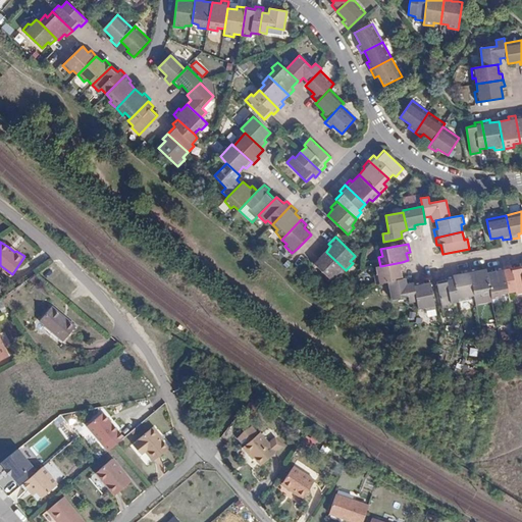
[(338,277),(346,270),(326,252),(319,257),(318,255),(312,262),(331,280),(336,275),(338,277)]
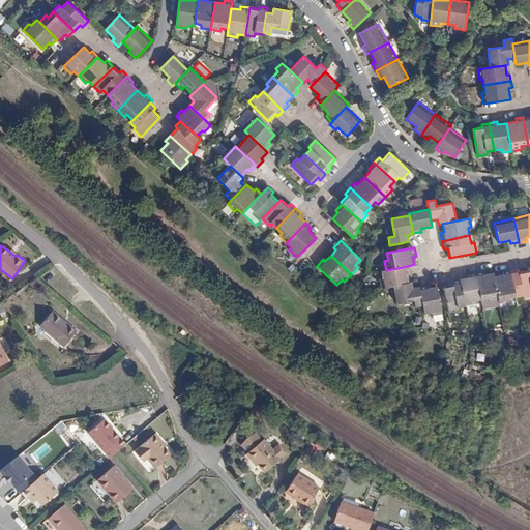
[(380,278),(382,290),(393,287),(409,284),(407,274),(410,274),(408,266),(386,270),(381,271),(383,278),(380,278)]
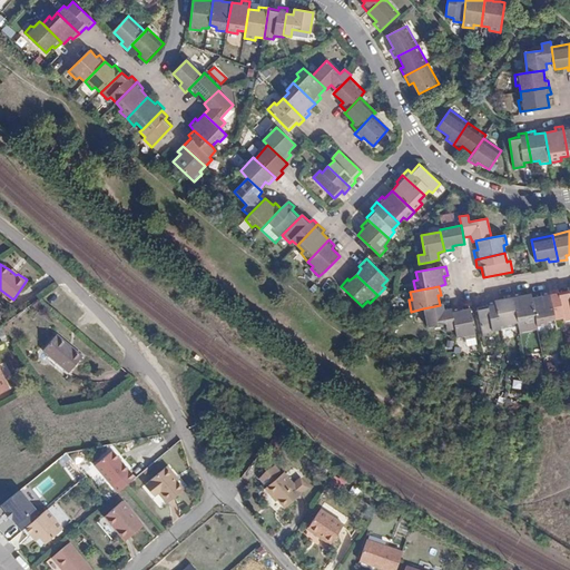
[(563,322),(569,320),(569,298),(569,291),(558,293),(557,288),(549,291),(556,320),(563,318),(563,322)]
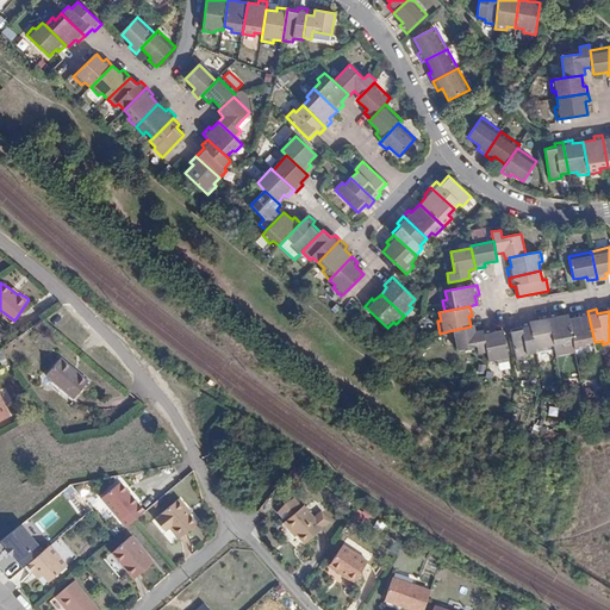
[(574,346),(576,350),(586,348),(586,344),(595,342),(587,311),(579,312),(579,317),(568,319),(574,346)]
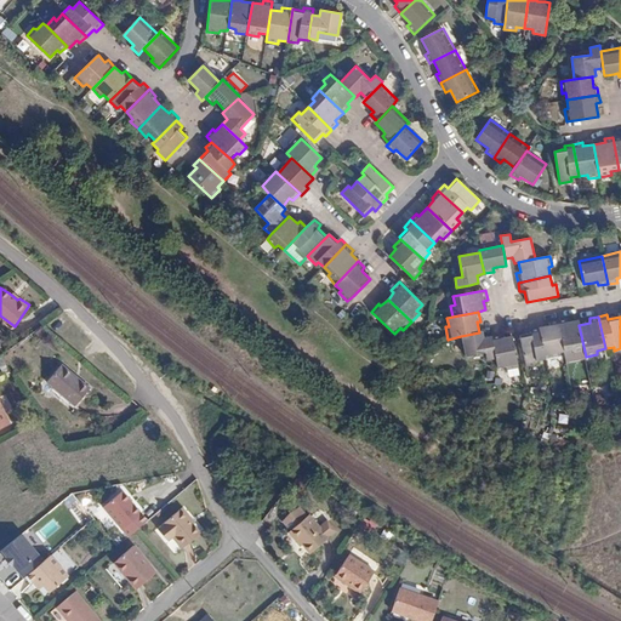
[(558,320),(564,352),(573,351),(574,353),(585,352),(579,325),(579,319),(568,322),(568,318),(558,320)]
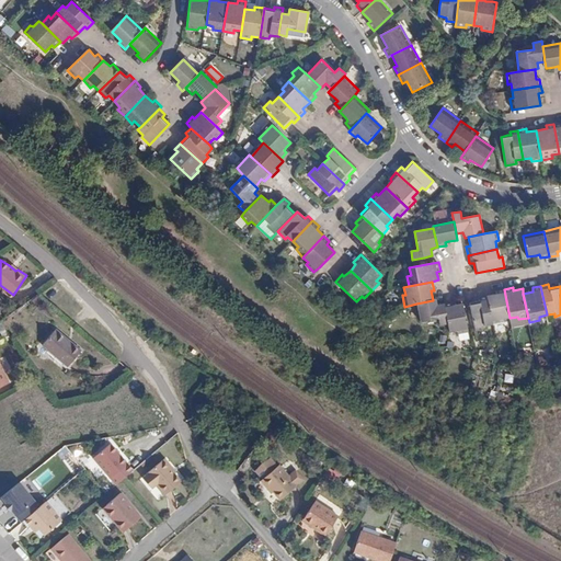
[(487,296),(493,324),(503,322),(503,319),(510,318),(504,289),(495,292),(495,294),(487,296)]
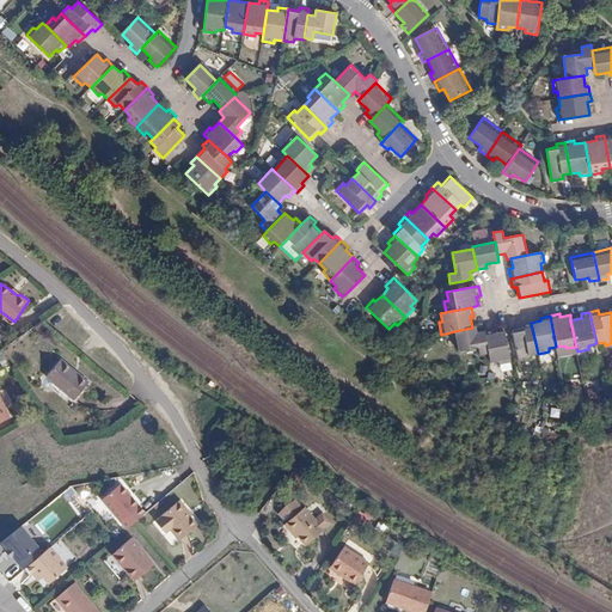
[(530,355),(538,354),(531,323),(522,324),(524,329),(512,331),(513,337),(519,361),(530,360),(530,355)]
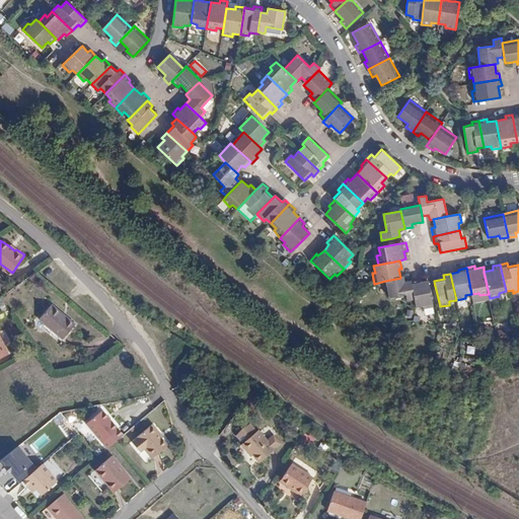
[(408,301),(415,300),(411,281),(404,282),(404,277),(400,278),(385,281),(389,298),(406,295),(408,301)]
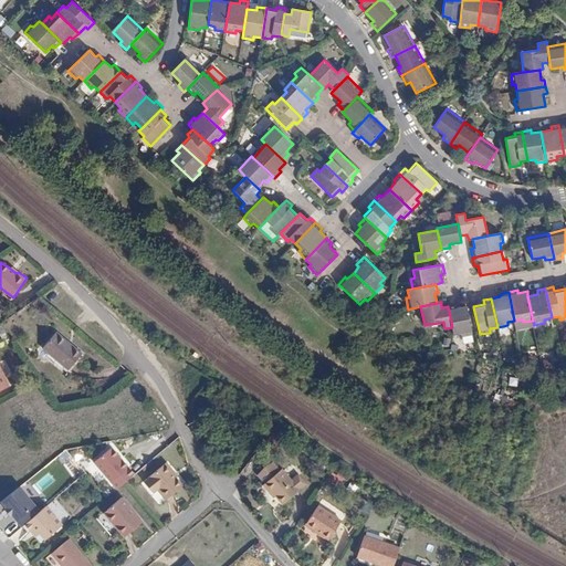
[(452,327),(453,335),(461,334),(462,337),(473,335),(468,313),(467,306),(457,308),(456,304),(448,306),(452,327)]
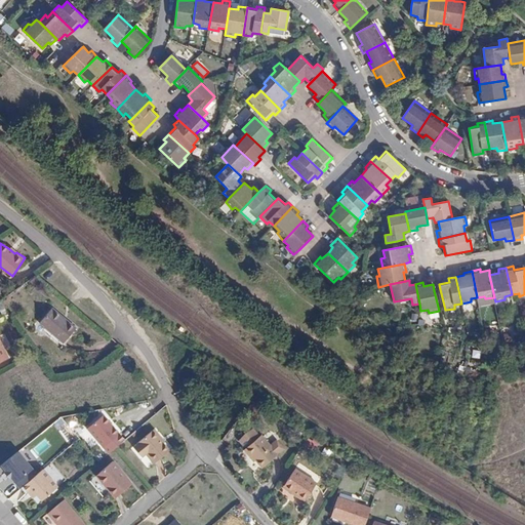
[(40,324),(64,344),(77,328),(52,309),(40,324)]
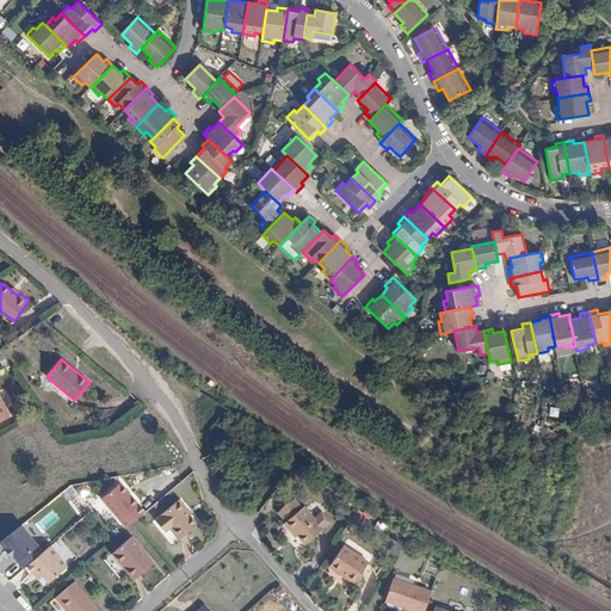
[(0,421),(10,417),(0,397),(0,421)]
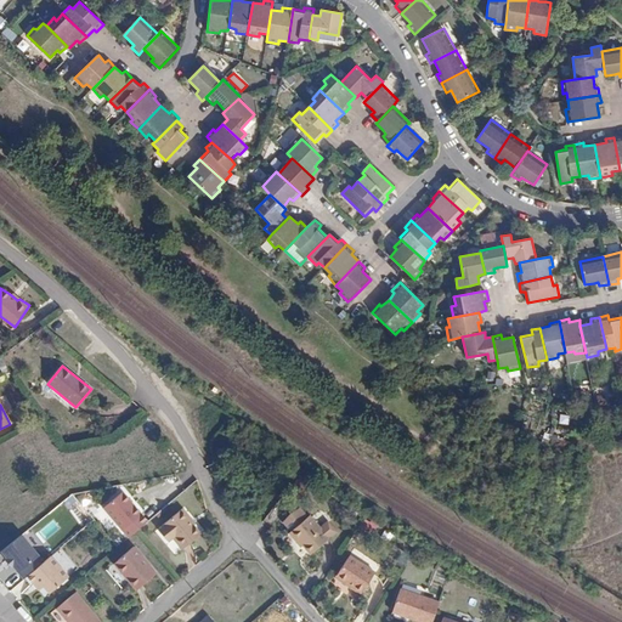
[(124,492),(105,507),(123,530),(142,514),(124,492)]
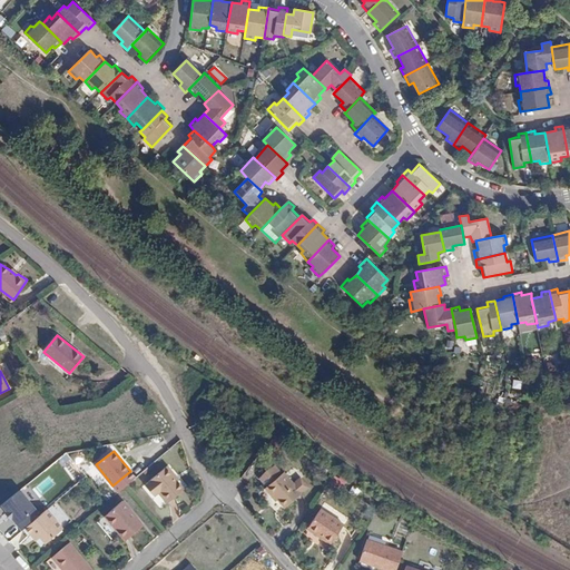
[(167,464),(145,483),(154,493),(158,490),(167,501),(183,488),(172,474),(174,472),(167,464)]
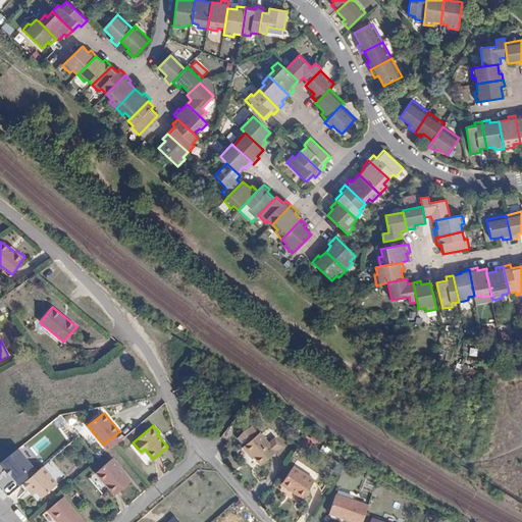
[(254,466),(265,451),(248,438),(236,458),(243,463),(245,461),(254,466)]
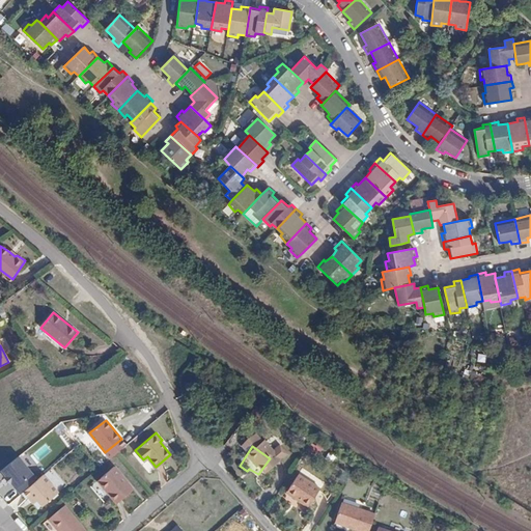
[(19,456),(1,470),(6,477),(4,478),(14,490),(16,488),(20,495),(23,492),(36,480),(19,456)]
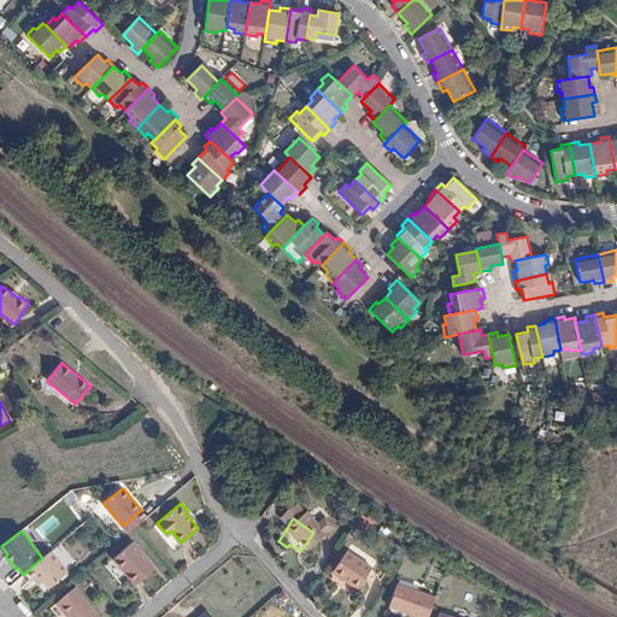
[(318,535),(313,533),(300,551),(306,556),(318,535)]
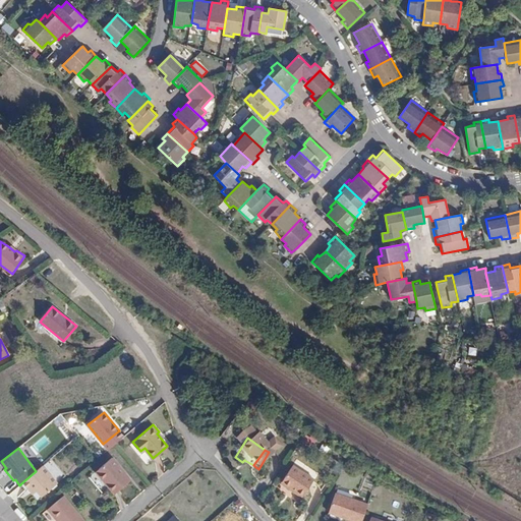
[(115,494),(140,472),(133,463),(124,470),(113,458),(97,471),(115,494)]
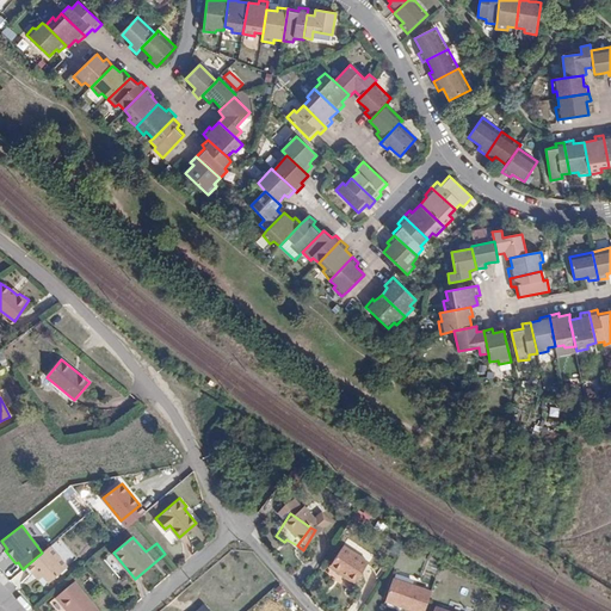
[(284,542),(295,549),(297,545),(287,539),(284,542)]
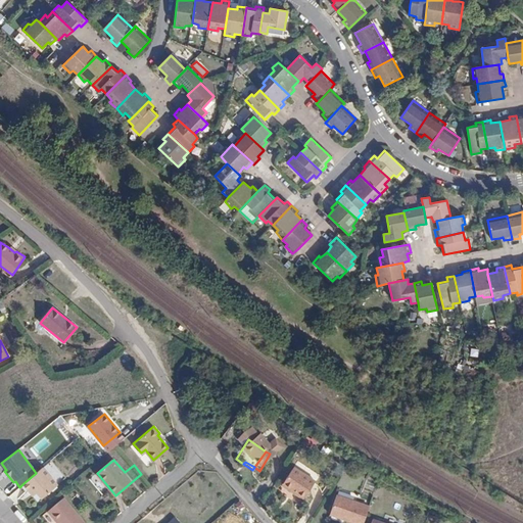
[(36,473),(22,484),(28,490),(32,487),(36,492),(41,498),(57,485),(42,468),(36,473)]
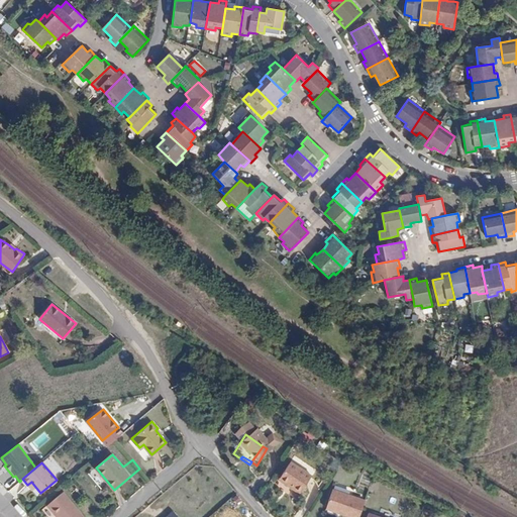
[(303,476),(283,463),(273,479),(286,488),(285,490),(292,495),(303,476)]
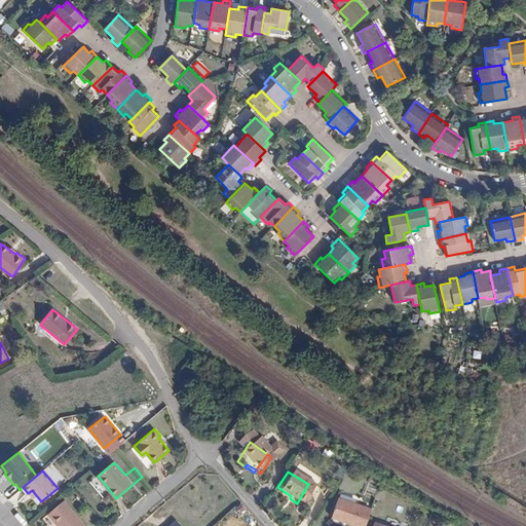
[(277,487),(275,490),(290,498),(291,496),(277,487)]
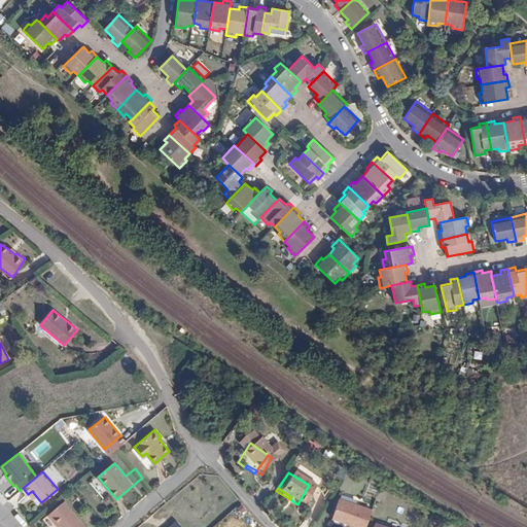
[(32,491),(28,494),(33,500),(36,496),(32,491)]
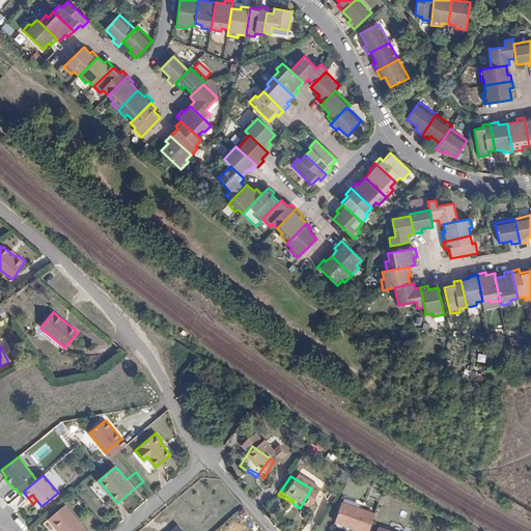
[(65,504),(49,518),(60,530),(82,530),(86,528),(65,504)]
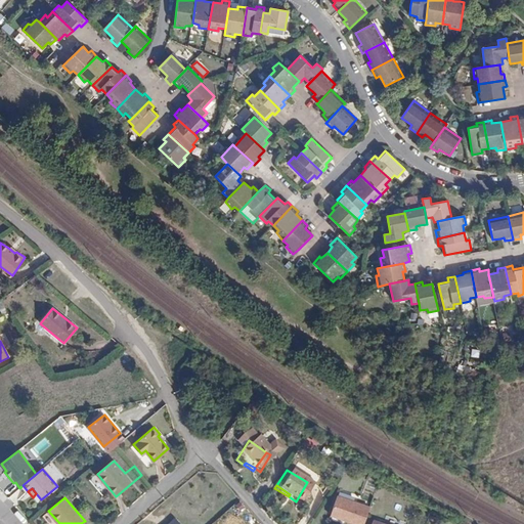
[(332,521),(336,522),(343,504),(323,497),(317,514),(333,519),(332,521)]
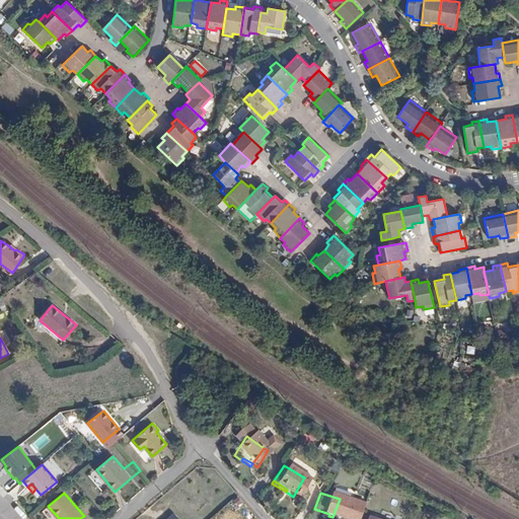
[(332,517),(338,518),(347,518),(353,503),(340,499),(332,517)]
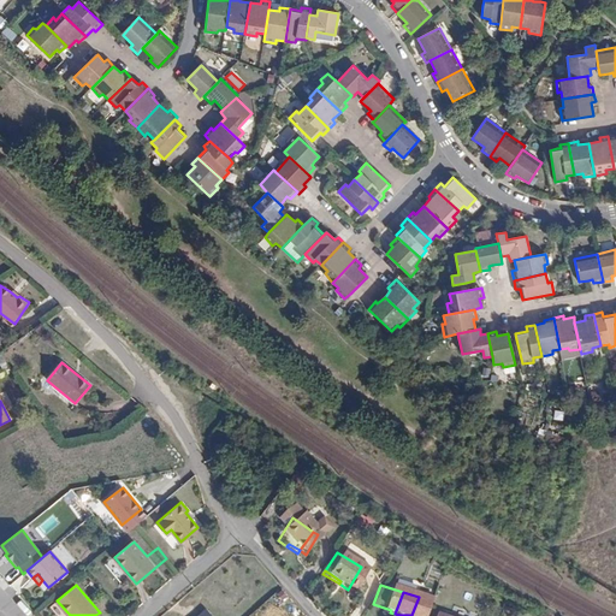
All buildings are outlined.
